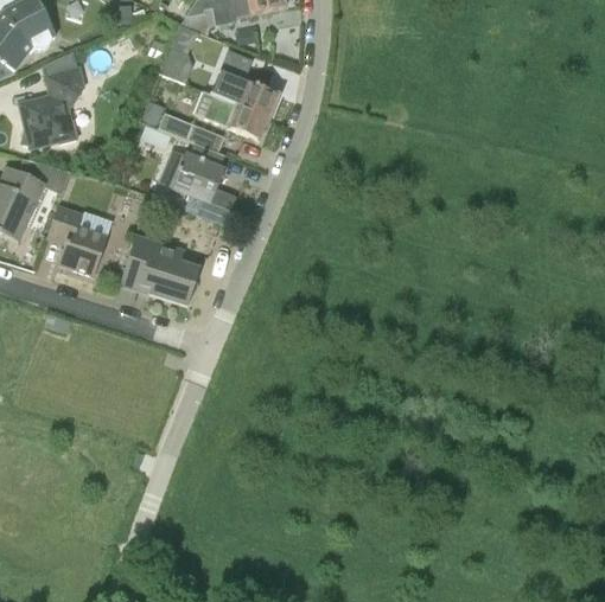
[(34,46),(36,47),(37,49),(39,49),(42,49),(44,49),(45,47),(48,47),(49,46),(50,44),(51,43),(52,40),(52,39),(52,38),(56,36),(38,0),(0,0),(0,11),(2,13),(0,15),(0,57),(16,69),(32,47),(34,46)]
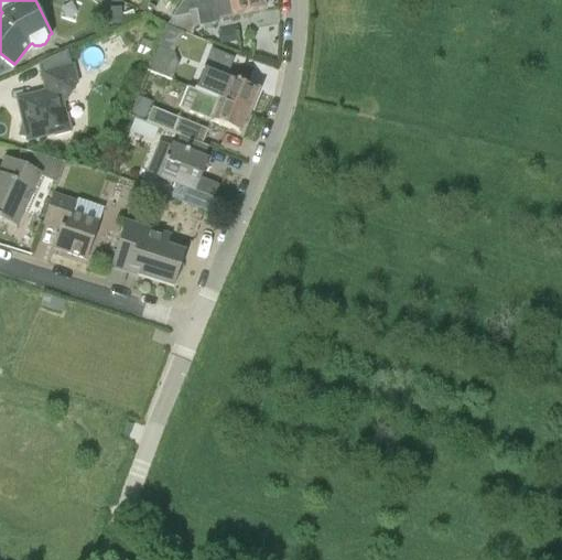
[(157,4),(150,0),(143,0),(141,4),(151,11),(157,4)]
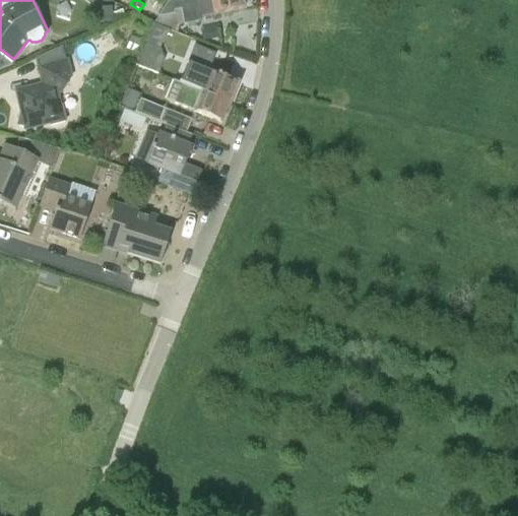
[(170,0),(159,15),(176,12),(176,9),(182,7),(185,22),(200,19),(200,15),(244,7),(243,0),(170,0)]
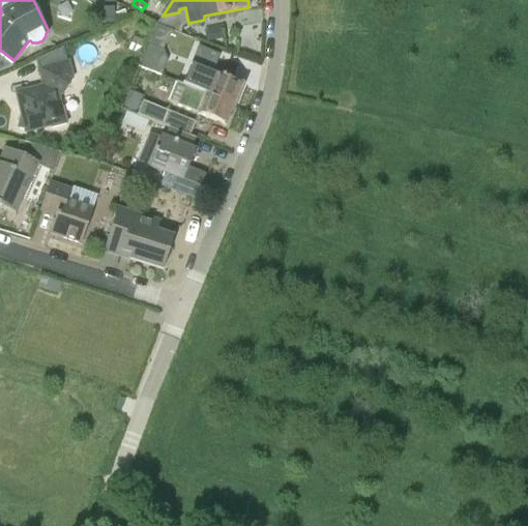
[(116,9),(119,16),(128,11),(126,6),(116,9)]
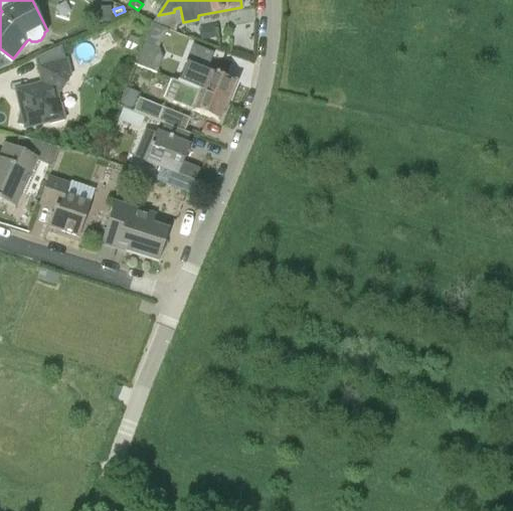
[(145,40),(136,62),(158,71),(164,56),(160,46),(145,40)]
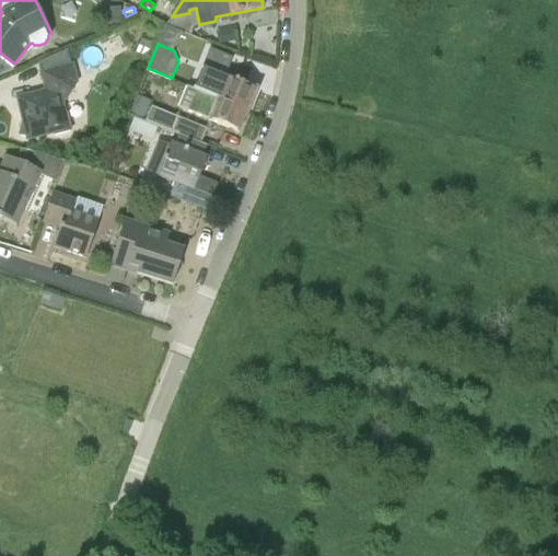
[(232,68),(235,53),(211,48),(208,64),(232,68)]
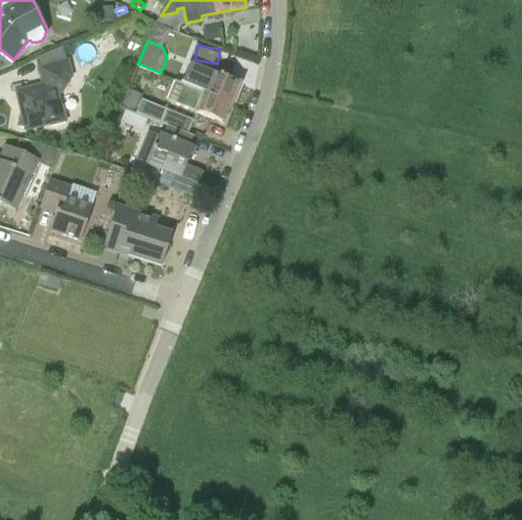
[(56,91),(72,77),(68,60),(42,67),(46,84),(19,91),(25,109),(20,123),(27,125),(51,119),(52,123),(67,119),(63,104),(59,105),(56,91)]
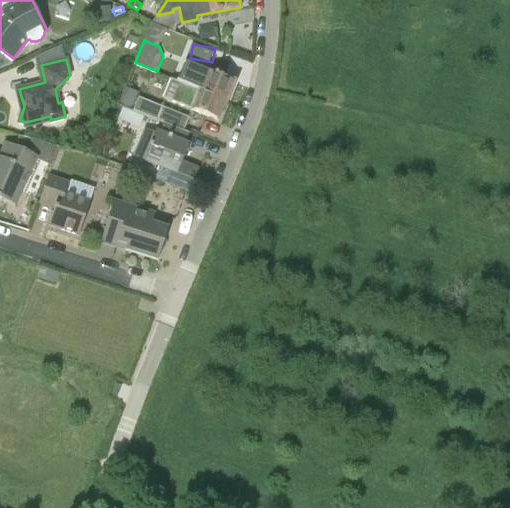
[(226,103),(235,80),(184,60),(176,79),(172,77),(170,81),(226,103)]
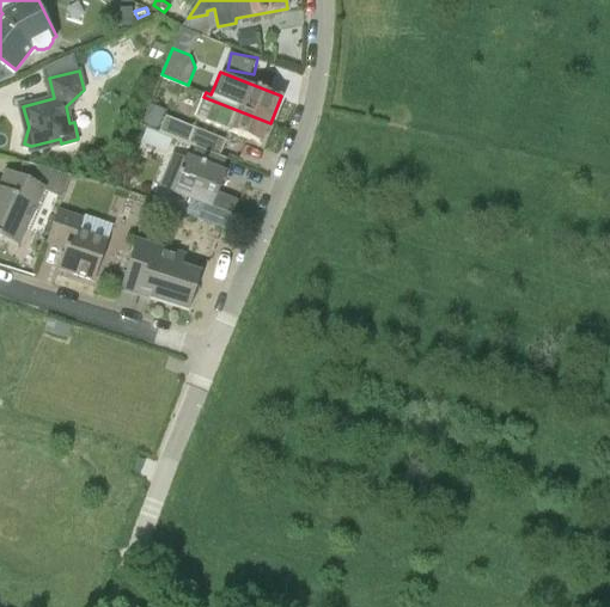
[(196,115),(262,142),(270,123),(203,97),(196,115)]
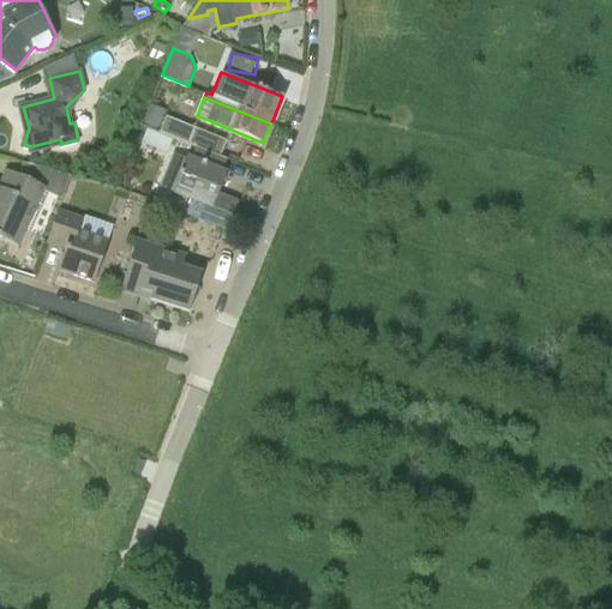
[(151,101),(144,122),(159,130),(167,107),(151,101)]
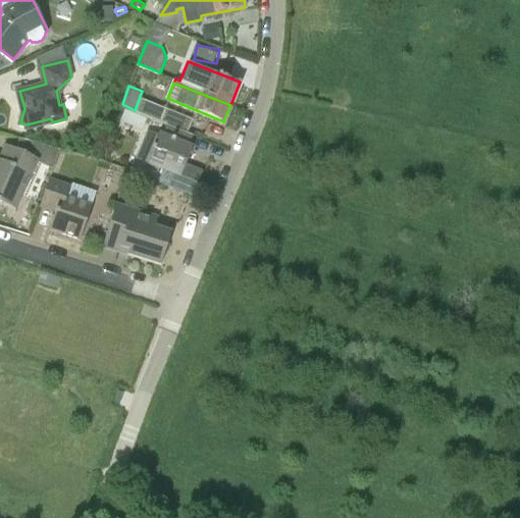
[(162,120),(167,107),(143,97),(138,110),(162,120)]
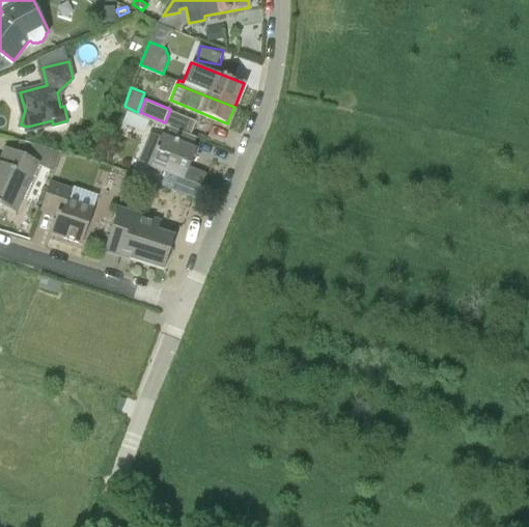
[(197,197),(197,195),(206,173),(189,166),(196,149),(162,136),(163,134),(150,130),(139,160),(150,164),(149,165),(167,172),(163,183),(197,197)]
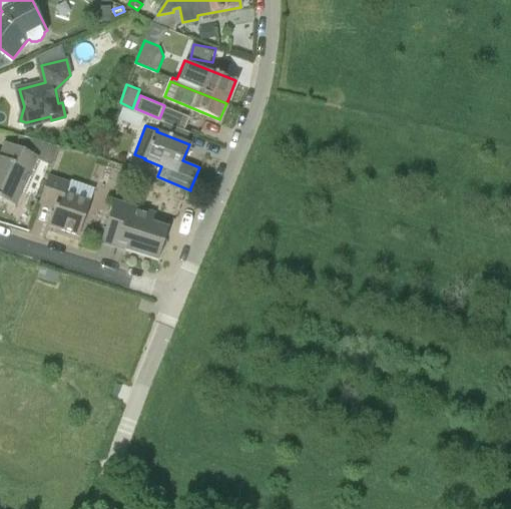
[(0,197),(16,204),(38,155),(6,141),(0,153),(0,197)]
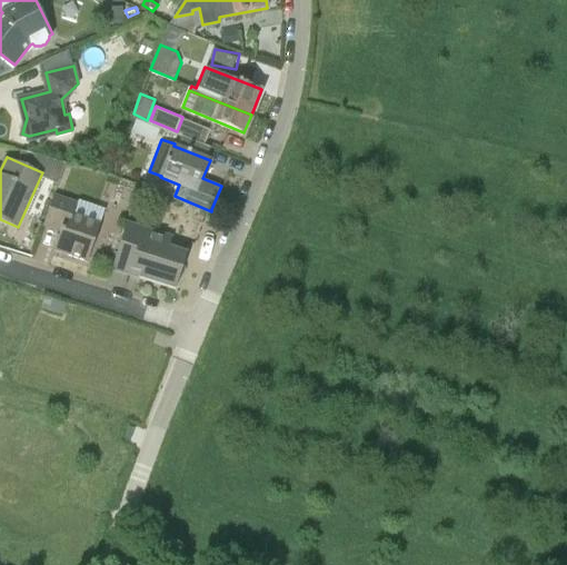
[(88,259),(101,222),(73,214),(78,201),(55,192),(45,222),(61,228),(55,247),(88,259)]
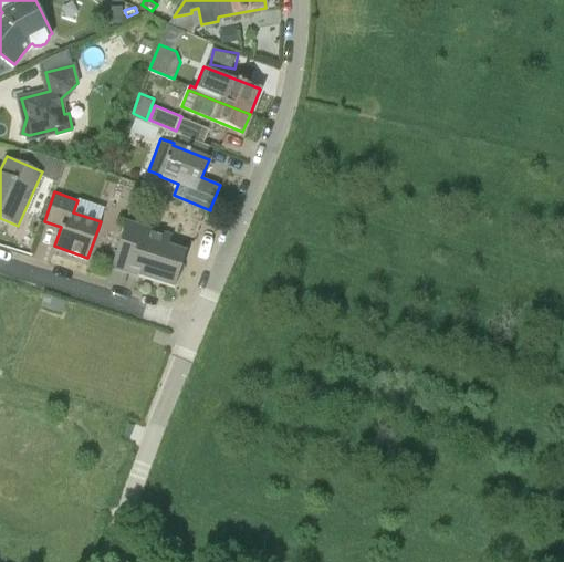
[(112,266),(129,271),(176,285),(187,250),(169,245),(173,232),(128,218),(126,225),(125,224),(112,266)]
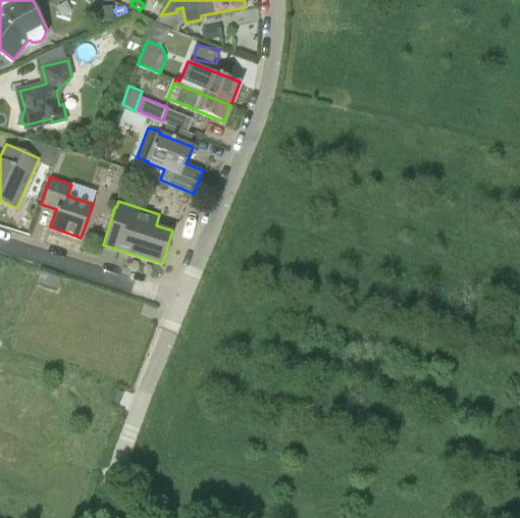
[(42,267),(38,278),(57,286),(61,273),(42,267)]
